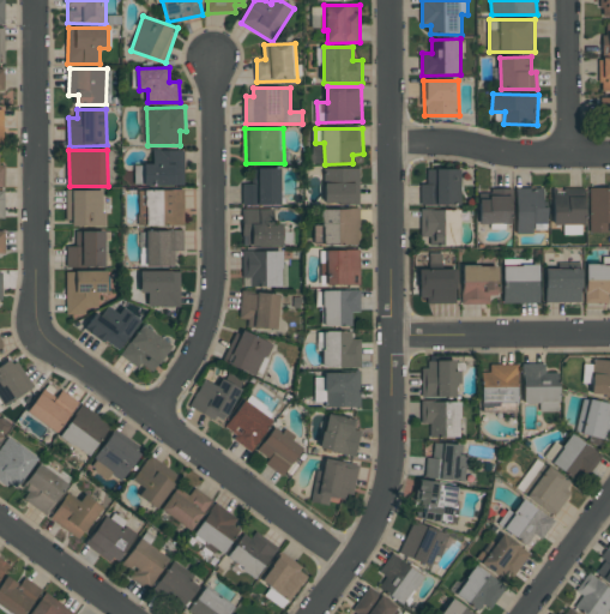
[(187,150),(155,150),(155,164),(137,164),(137,186),(186,186),(187,150)]
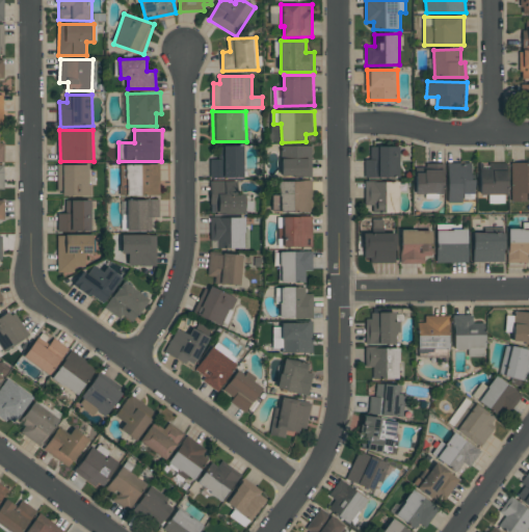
[(314,177),(313,145),(283,147),(284,177),(314,177)]
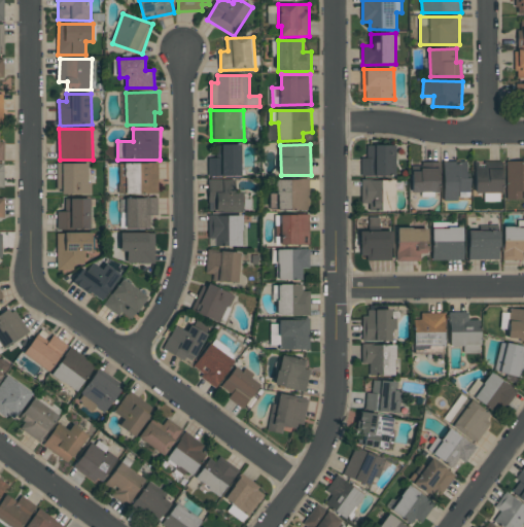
[(242,145),(218,145),(218,159),(210,159),(210,176),(243,175),(242,145)]
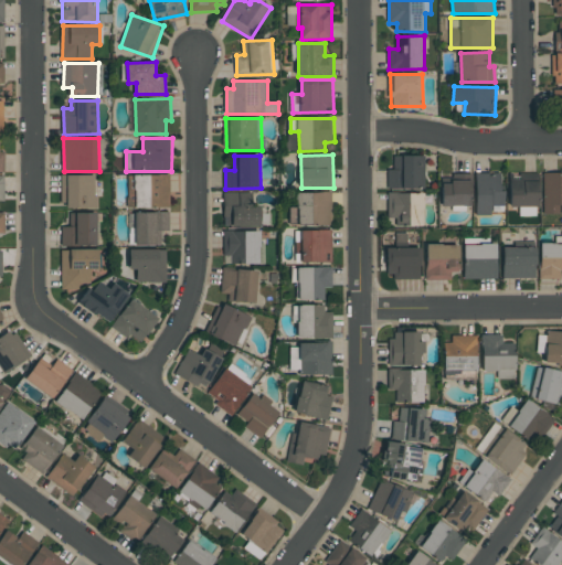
[(390,189),(427,189),(426,156),(394,156),(395,169),(390,169),(390,189)]
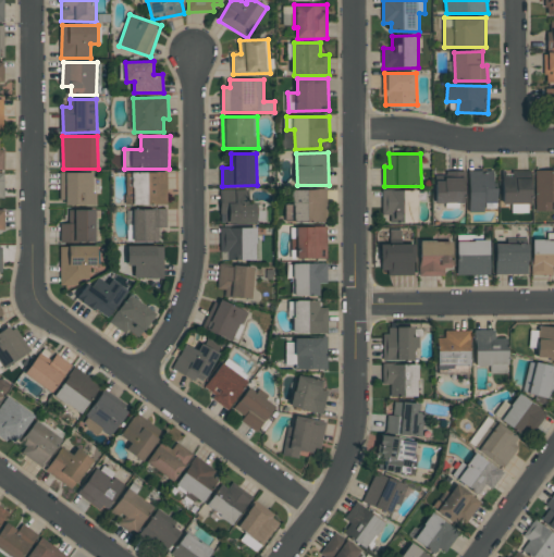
[(487,212),(485,205),(497,205),(496,170),(470,171),(471,212),(487,212)]
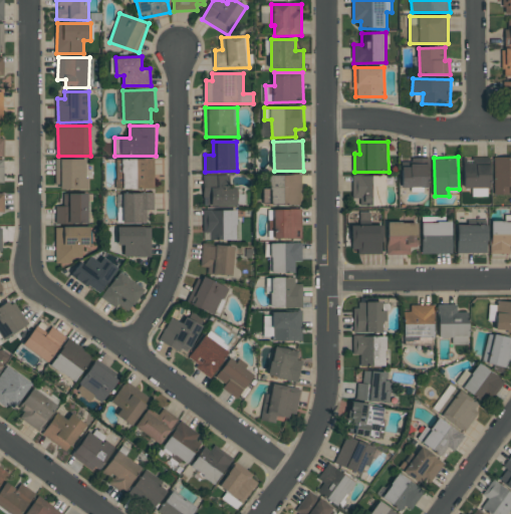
[(430,159),(413,158),(413,164),(404,163),(403,188),(429,188),(430,159)]
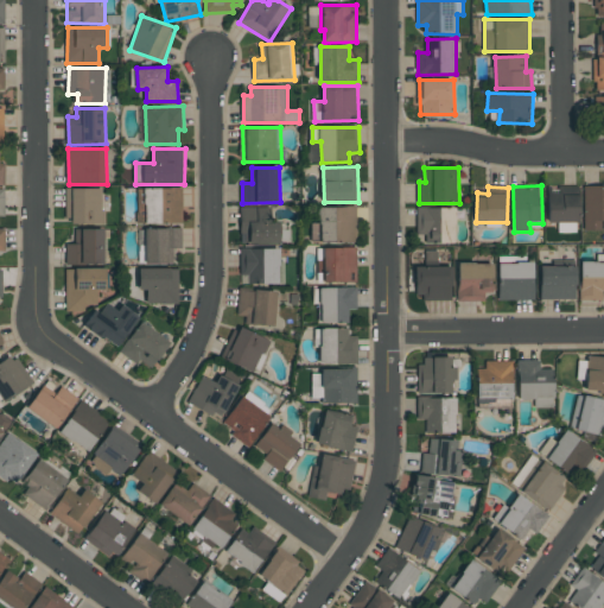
[(550,223),(560,223),(560,233),(579,233),(580,188),(550,187),(550,223)]
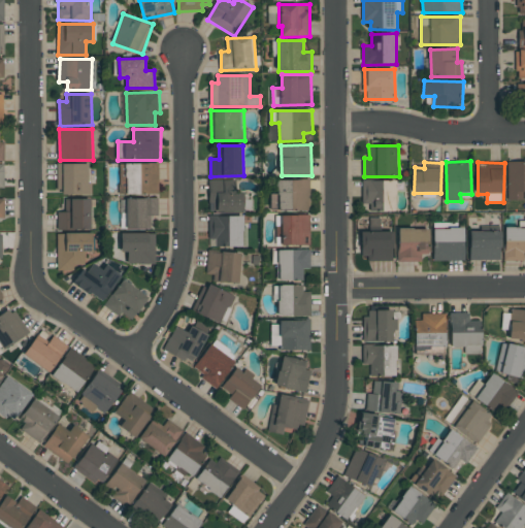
[(524,162),(510,162),(509,200),(524,199),(524,162)]
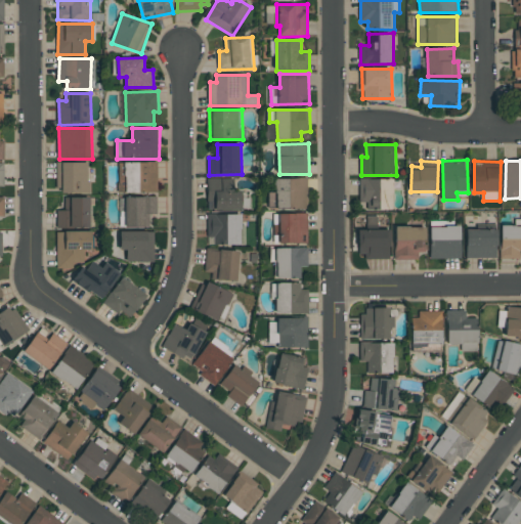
[(159,192),(159,162),(125,163),(126,193),(159,192)]
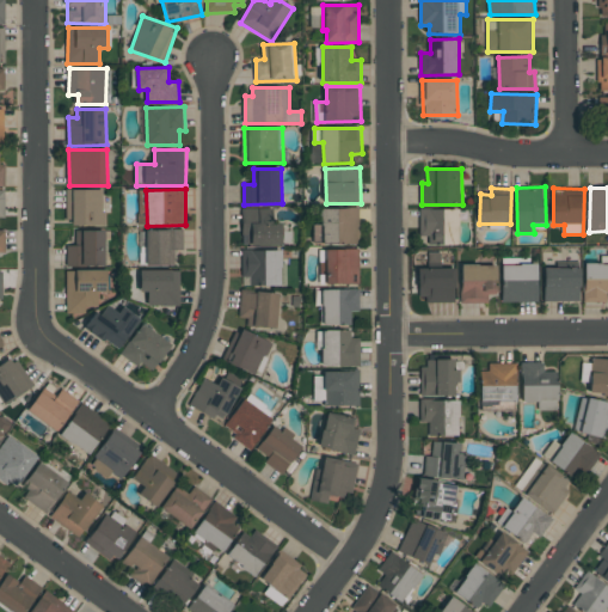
[(106,190),(68,190),(68,224),(105,225),(106,190)]
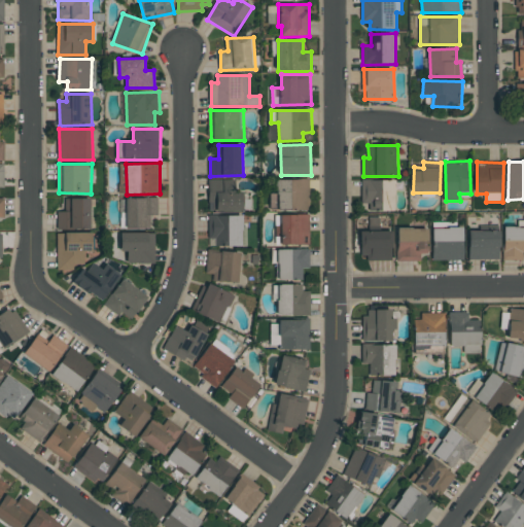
[(311,210),(311,179),(278,180),(278,194),(271,194),(272,211),(311,210)]
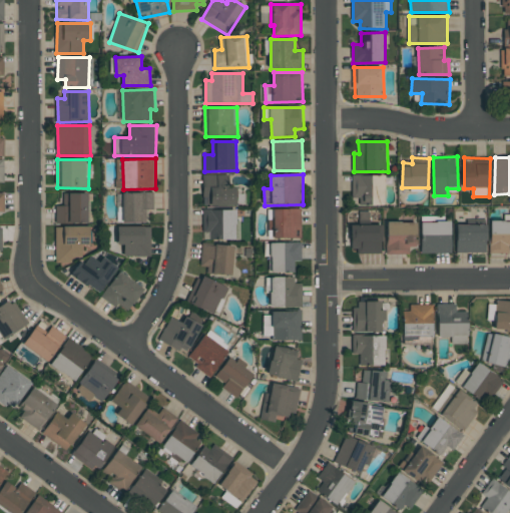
[(204,205),(244,204),(244,187),(230,187),(230,175),(204,175),(204,205)]
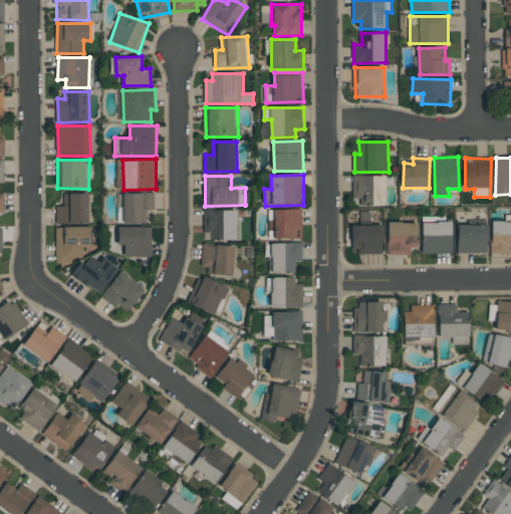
[(354,199),(361,199),(361,205),(386,206),(387,177),(354,176),(354,199)]
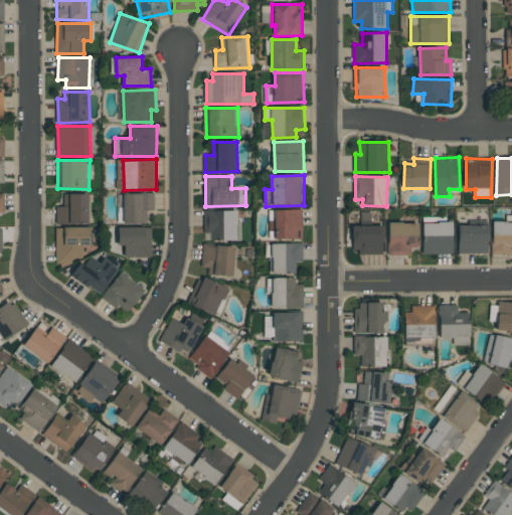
[(148,211),(156,211),(155,193),(124,194),(125,224),(149,223),(148,211)]
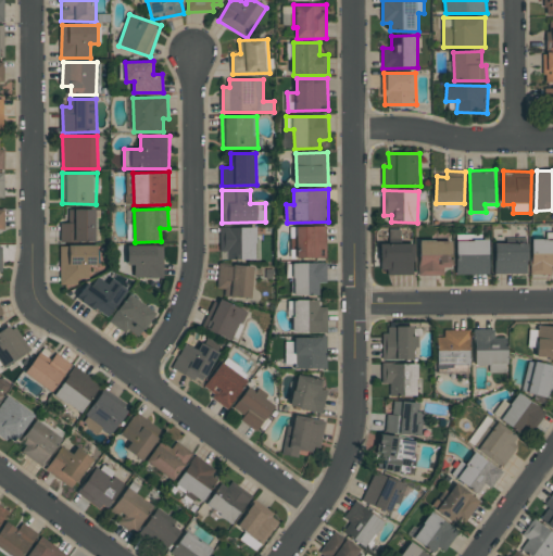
[(97,242),(97,210),(71,210),(70,223),(63,223),(62,241),(97,242)]
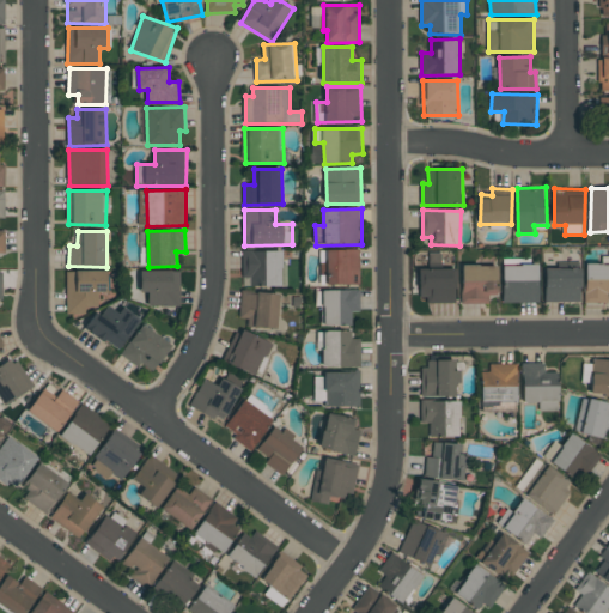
[(361,249),(323,250),(324,285),(363,285),(361,249)]
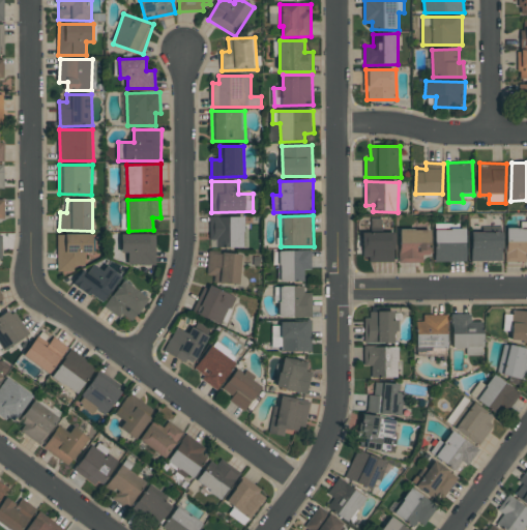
[(211,248),(250,247),(250,229),(245,229),(245,216),(211,217),(211,248)]
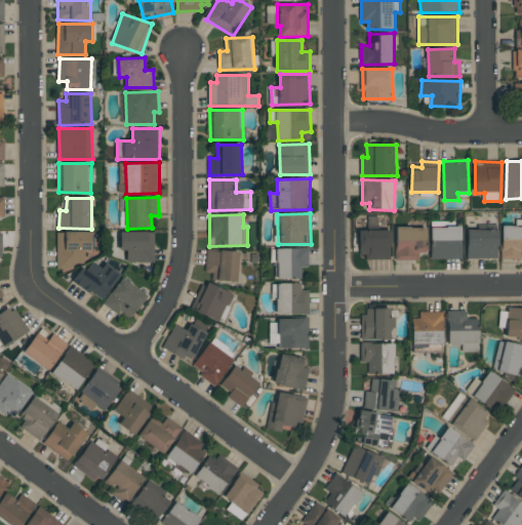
[(503,259),(521,259),(521,226),(503,227),(503,259)]
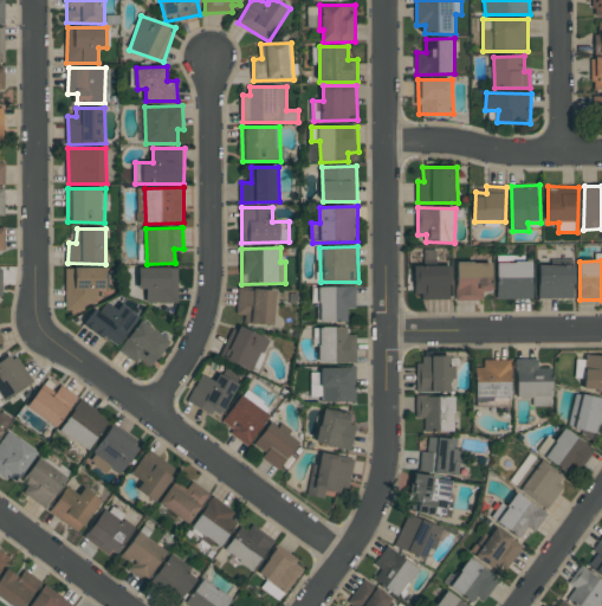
[(533,262),(498,263),(498,300),(533,300),(533,262)]
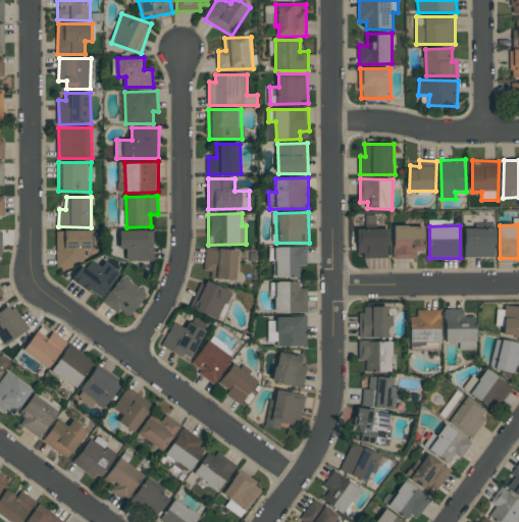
[(395,258),(418,259),(418,251),(425,251),(425,226),(395,226),(395,258)]
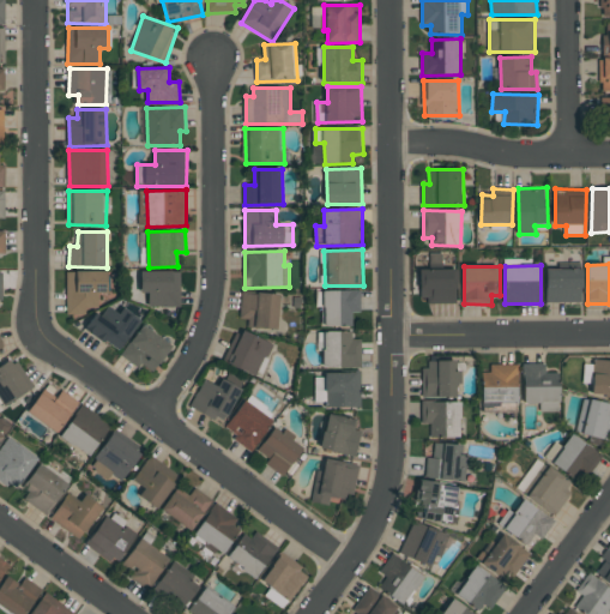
[(458,302),(458,269),(421,270),(422,302),(458,302)]
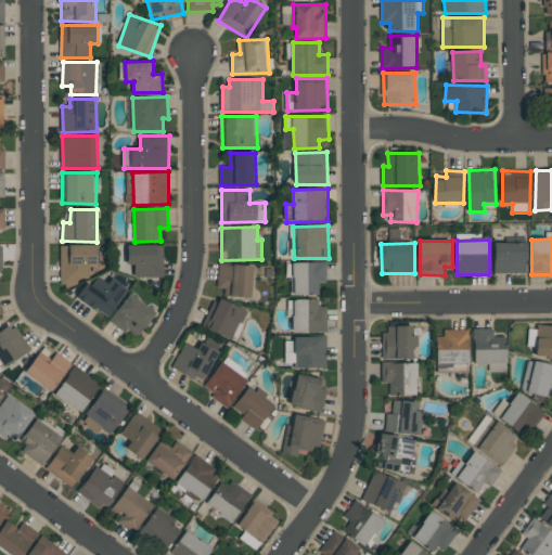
[(527,243),(495,244),(496,273),(528,273),(527,243)]
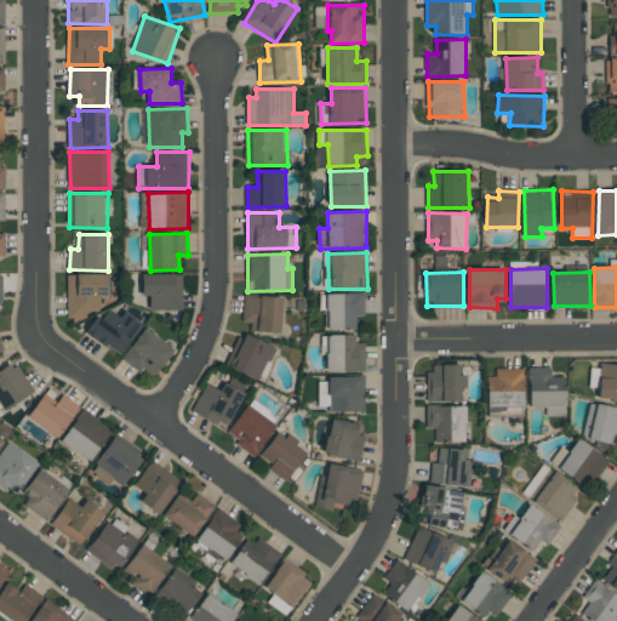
[(69,275),(69,318),(89,318),(89,312),(102,311),(101,296),(110,296),(110,274),(69,275)]
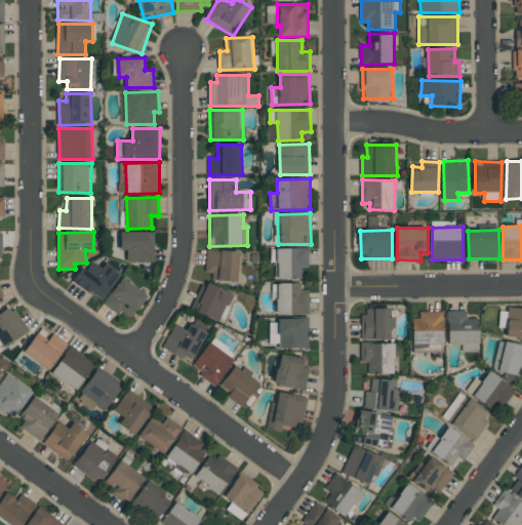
[(156,263),(156,232),(122,232),(121,251),(128,251),(128,263),(156,263)]
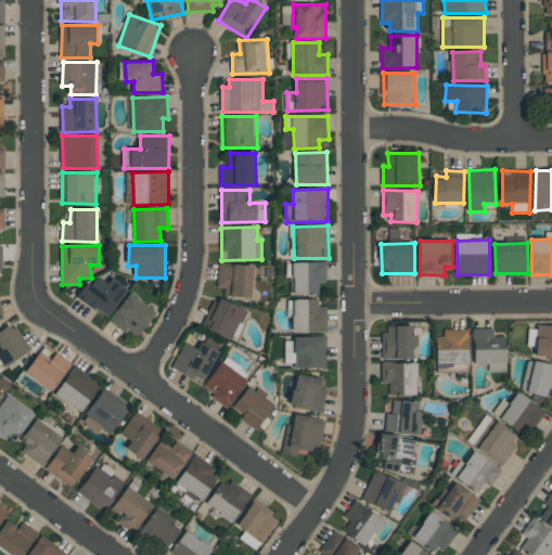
[(320,295),(321,282),(328,283),(328,263),(294,262),(294,295),(320,295)]
